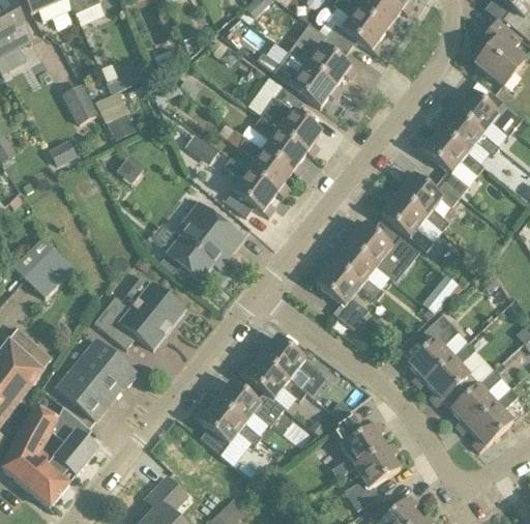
[(0,56),(18,47),(10,32),(24,25),(9,0),(0,0),(0,56)]
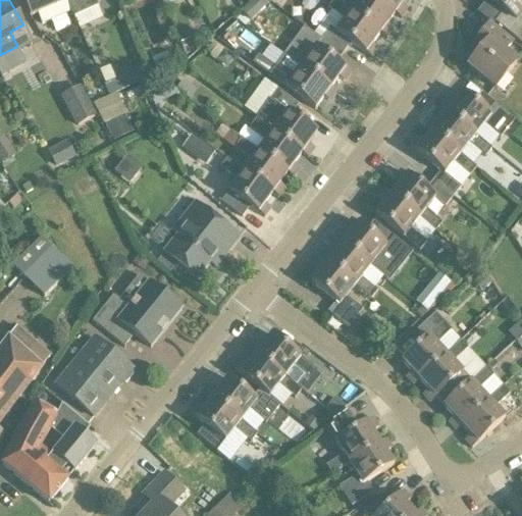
[(23,0),(30,12),(59,0),(23,0)]
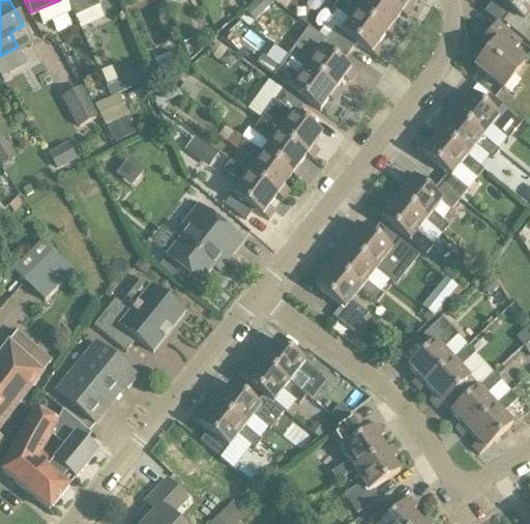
[(68,0),(75,13),(99,3),(97,0),(68,0)]
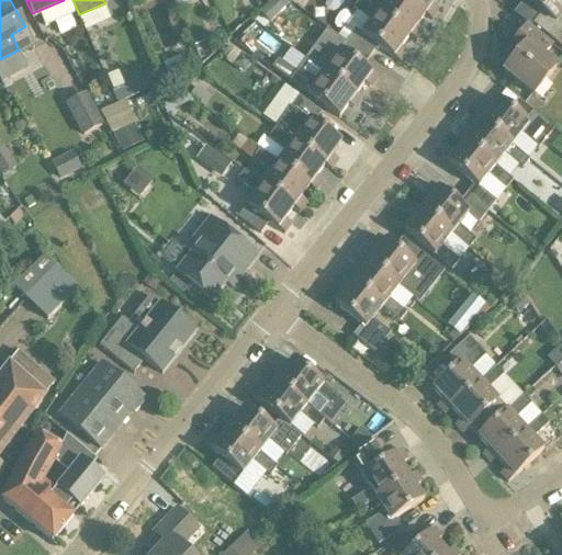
[(261,7),(270,17),(283,4),(279,0),(269,0),(261,7)]
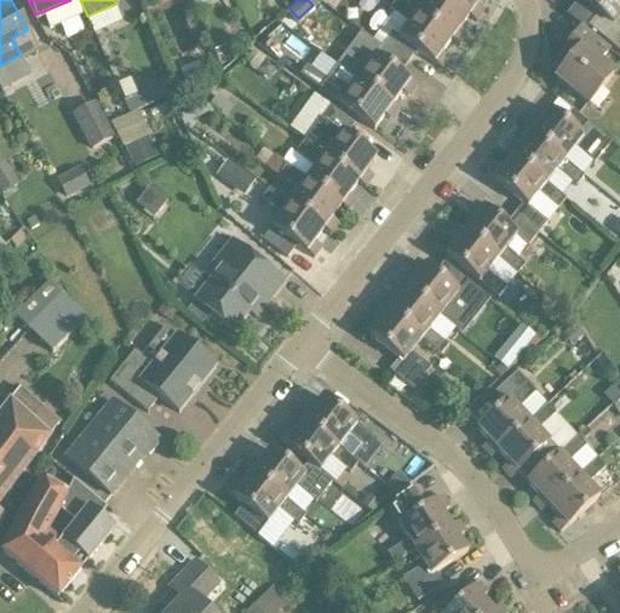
[(392,0),(389,5),(392,7),(373,34),(382,40),(407,58),(417,46),(441,64),(445,59),(443,57),(447,52),(442,49),(451,35),(452,35),(417,10),(417,9),(405,0),(392,0)]
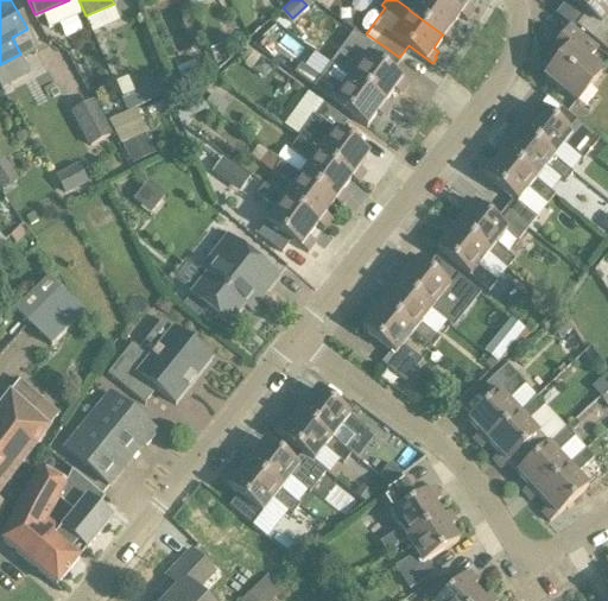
[(415,0),(409,8),(409,10),(443,35),(442,35),(450,39),(454,35),(451,33),(455,29),(450,25),(460,12),(460,11),(444,0),(415,0)]
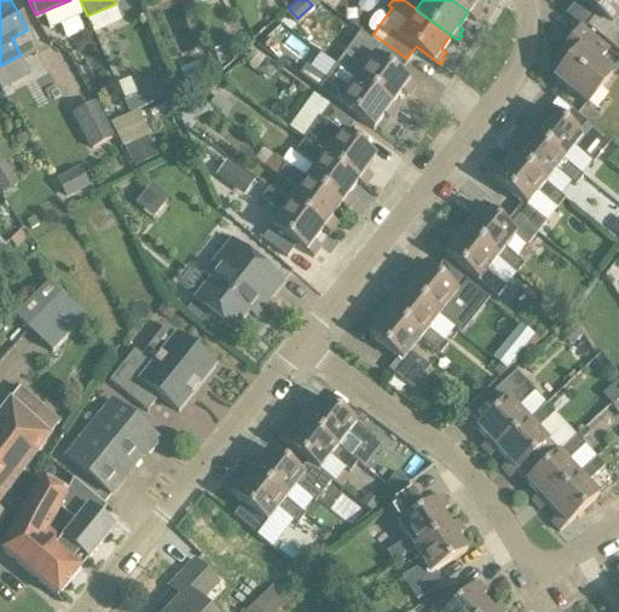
[(475,17),(479,12),(476,10),(480,5),(475,1),(476,0),(452,0),(468,11),(468,12),(475,17)]
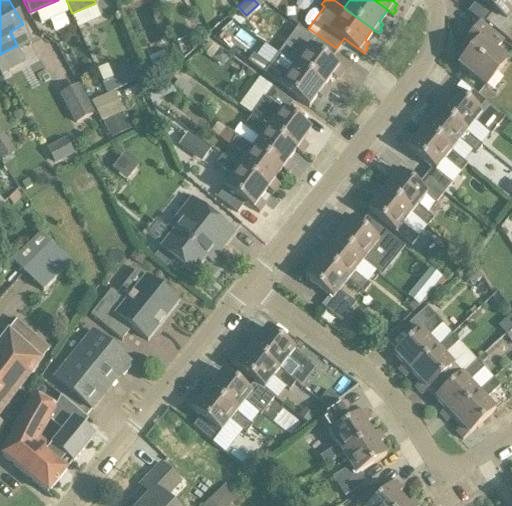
[(484,19),(506,36),(511,41),(511,40),(511,0),(483,0),(493,8),(484,19)]
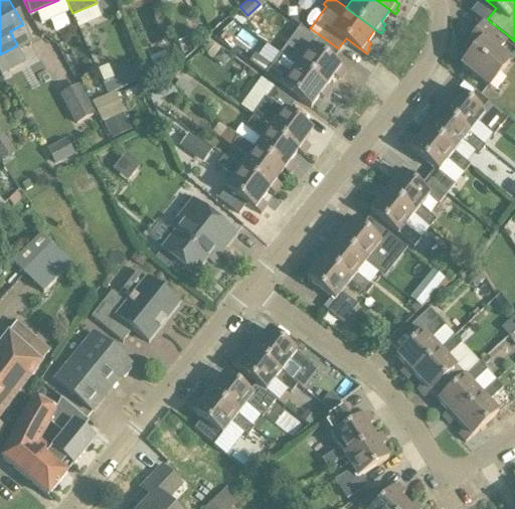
[(233,43),(244,23),(234,17),(223,38),(233,43)]
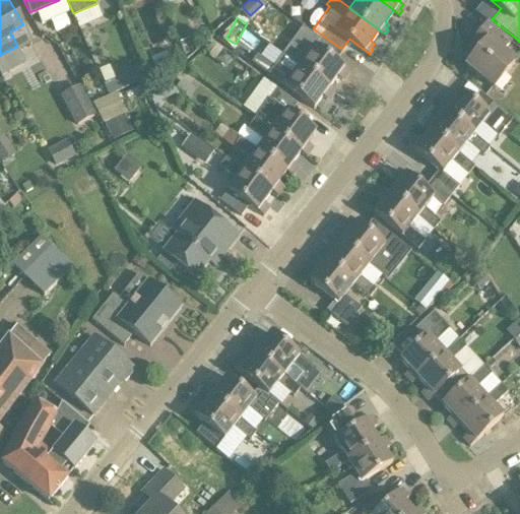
[(466,62),(494,84),(514,59),(502,49),(510,38),(488,19),(468,43),(476,49),(466,62)]
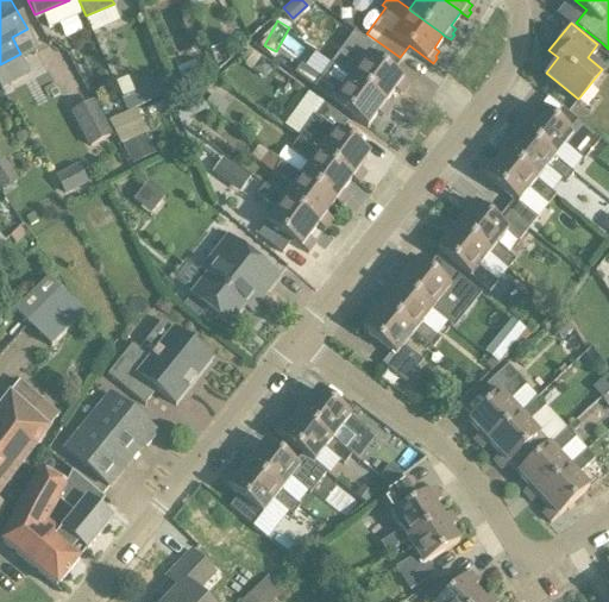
[(212,50),(227,44),(223,35),(207,41),(212,50)]
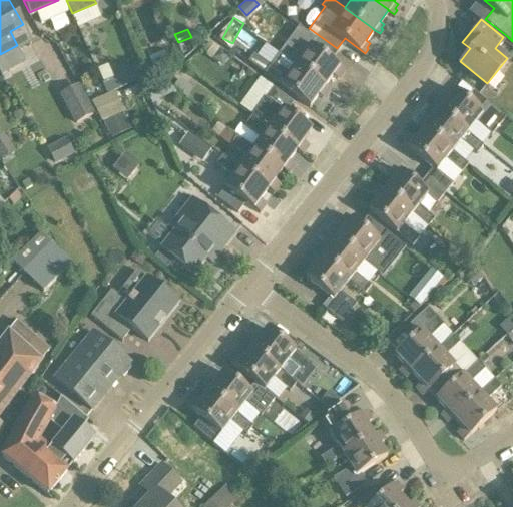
[(301,54),(285,42),(279,50),(295,63),(295,62),(324,84),(324,83),(332,73),(337,76),(339,72),(341,73),(345,68),(330,58),(337,48),(316,33),(301,54)]
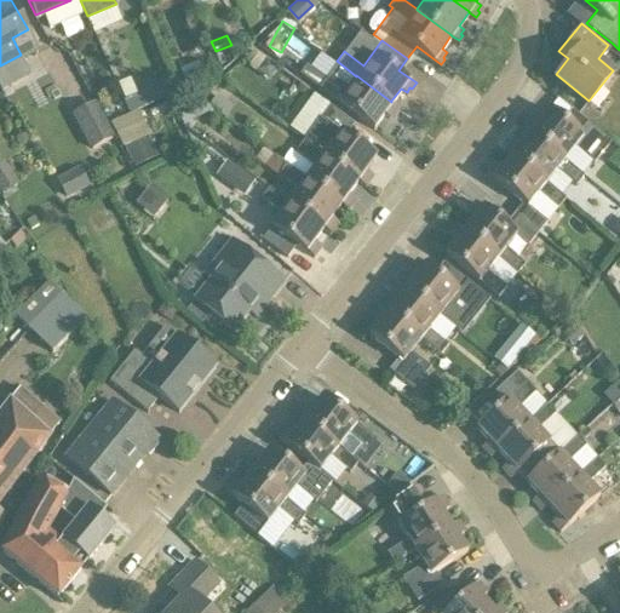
[(328,55),(337,61),(344,51),(336,45),(328,55)]
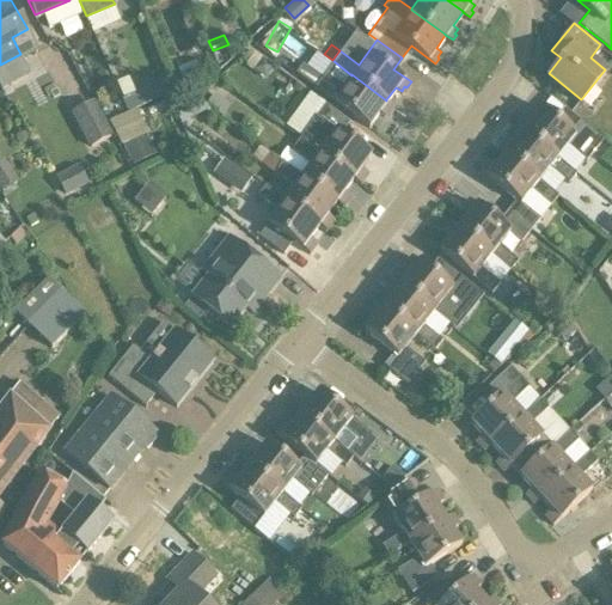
[(274,62),(263,54),(255,66),(267,74),(274,62)]
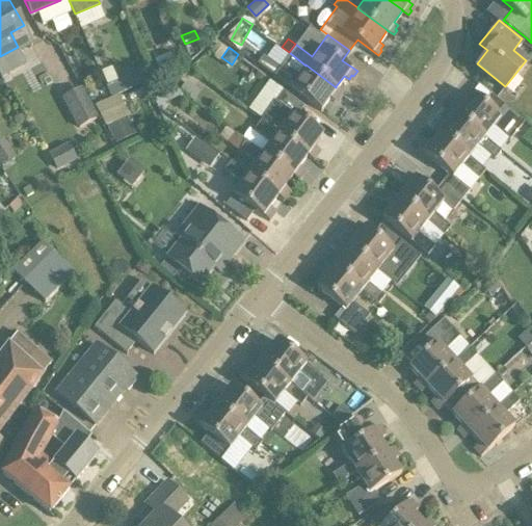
[(306,64),(306,66),(289,52),(280,63),(273,73),(321,107),(329,96),(334,99),(337,95),(339,96),(342,91),(336,86),(336,87),(306,64)]
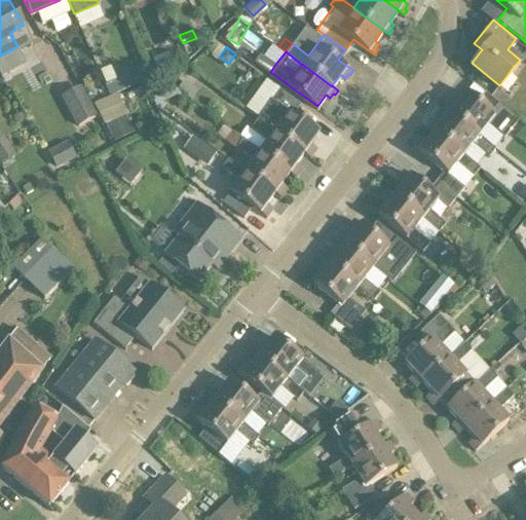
[(128,84),(124,73),(116,77),(111,65),(100,70),(110,93),(128,84)]
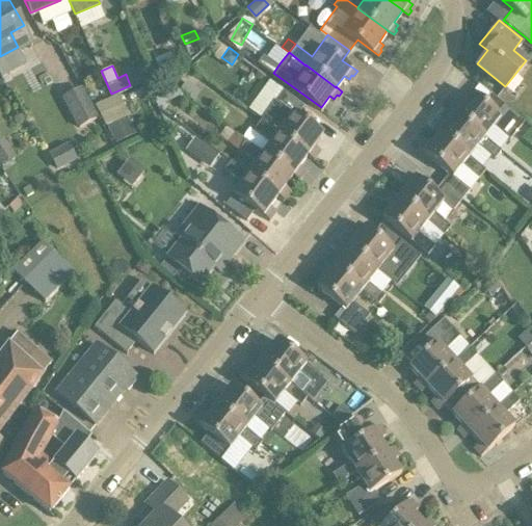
[(153,76),(145,79),(150,90),(157,87),(153,76)]
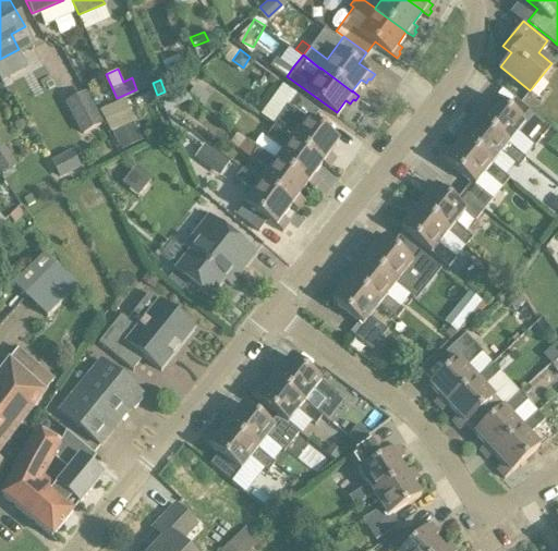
[(194,81),(187,90),(203,102),(209,93),(194,81)]
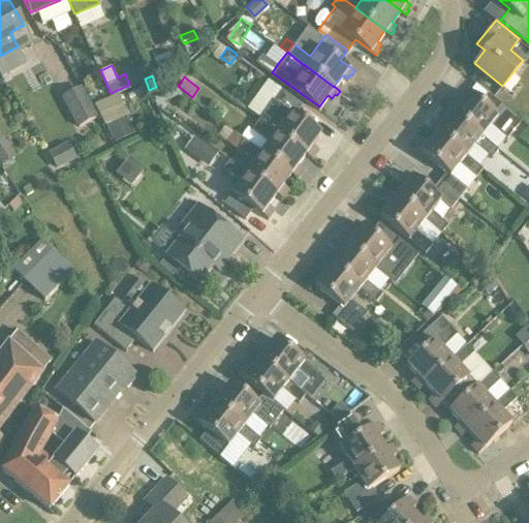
[(97,114),(81,83),(61,94),(78,124),(97,114)]
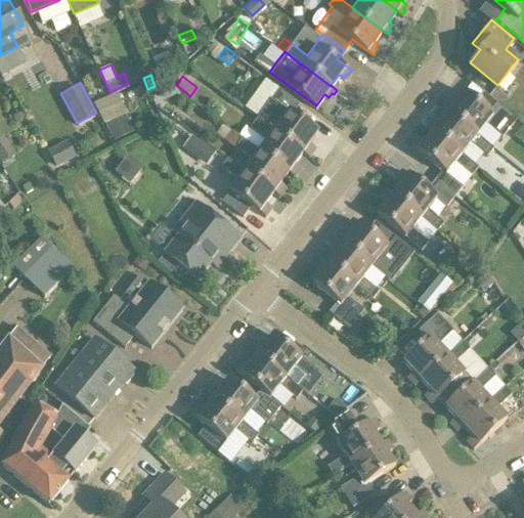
[(310,149),(313,144),(309,141),(317,130),(292,111),(299,101),(278,86),(264,104),(256,116),(273,128),(272,128),(303,150),(309,155),(312,150),(310,149)]
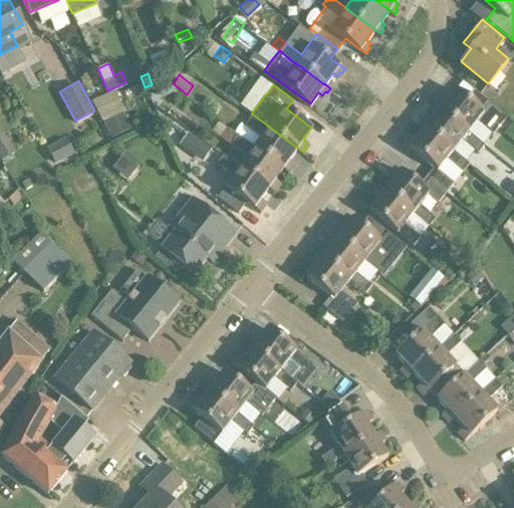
[(481,140),(469,130),(477,119),(489,130),(492,132),(506,113),(487,97),(479,107),(455,87),(446,99),(442,95),(439,99),(437,98),(434,102),(439,107),(481,140)]
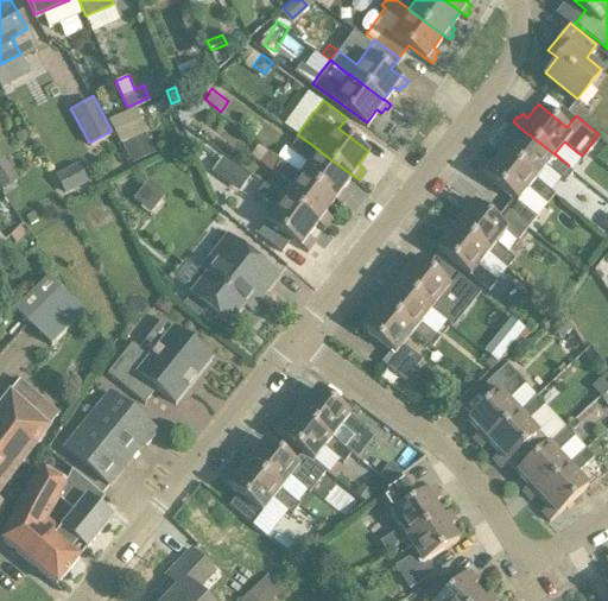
[(112,115),(121,139),(146,128),(135,105),(112,115)]
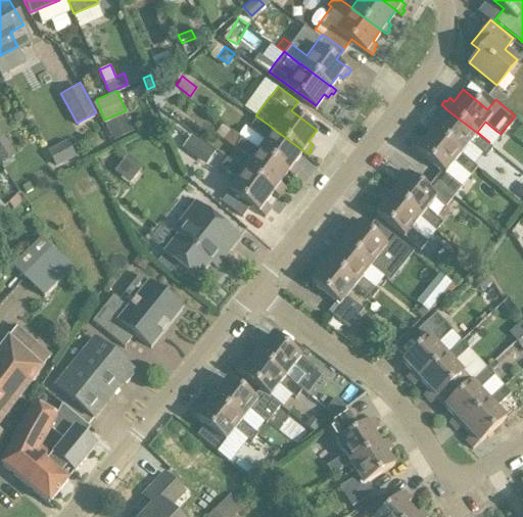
[(492,144),(489,142),(446,109),(438,121),(434,116),(431,121),(429,120),(425,124),(431,129),(432,128),(461,151),(469,140),(485,153),(492,144)]
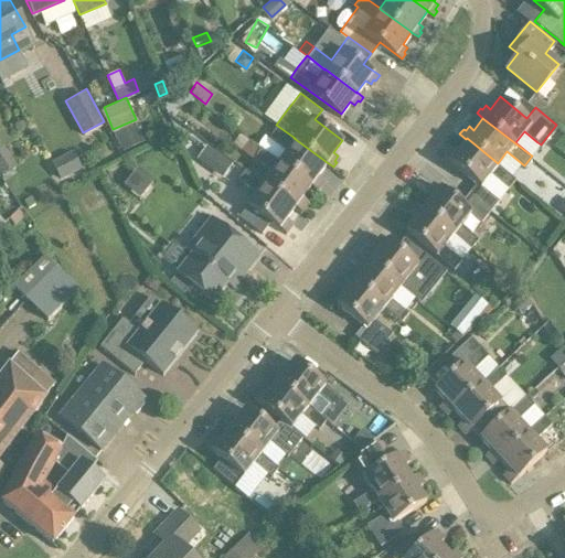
[(136,119),(113,129),(123,148),(145,138),(136,119)]
